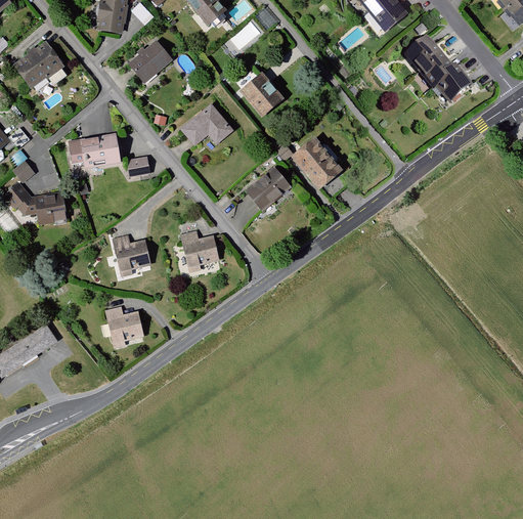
[(0,0),(0,13),(11,4),(7,0),(0,0)]
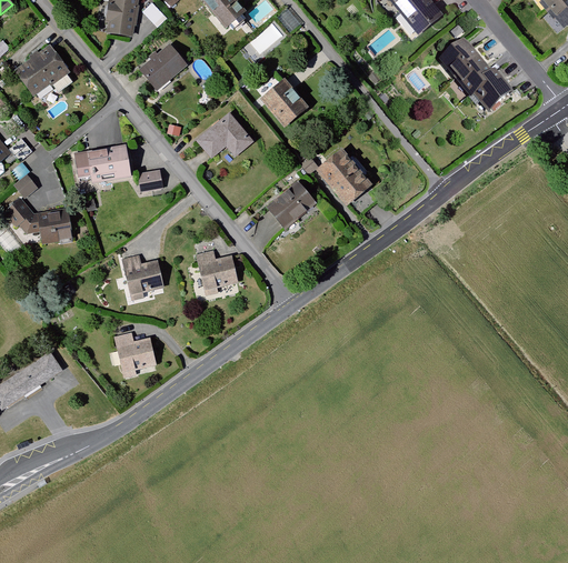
[(110,0),(103,33),(129,37),(137,0),(110,0)]
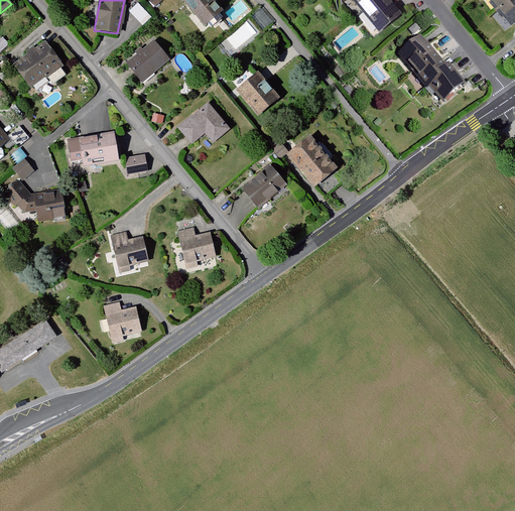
[(137,0),(131,5),(144,20),(153,12),(143,0),(137,0)]
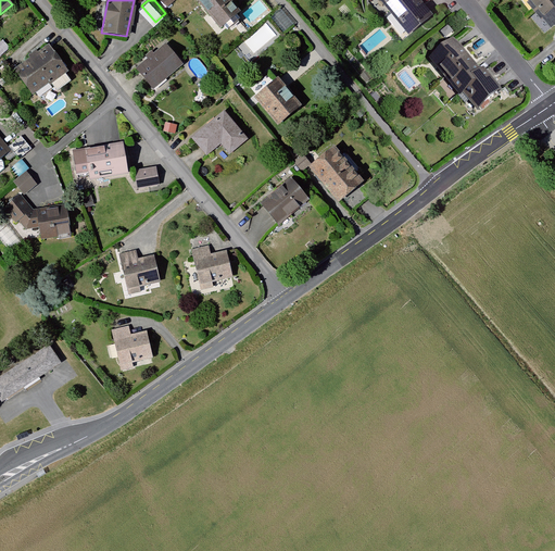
[(194,0),(221,29),(240,12),(229,0),(194,0)]
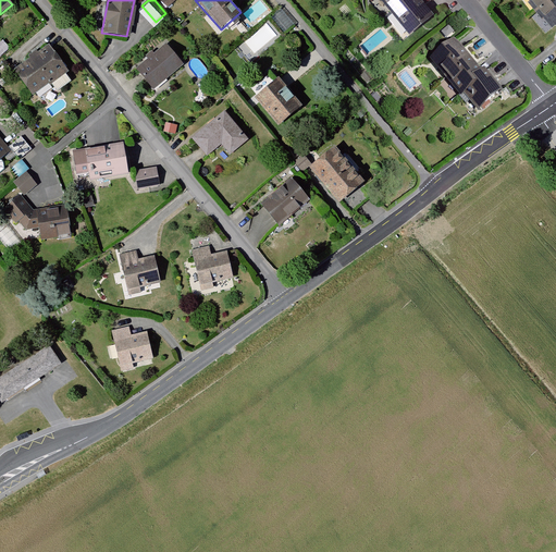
[(398,0),(391,7),(408,29),(431,11),(422,0),(398,0)]
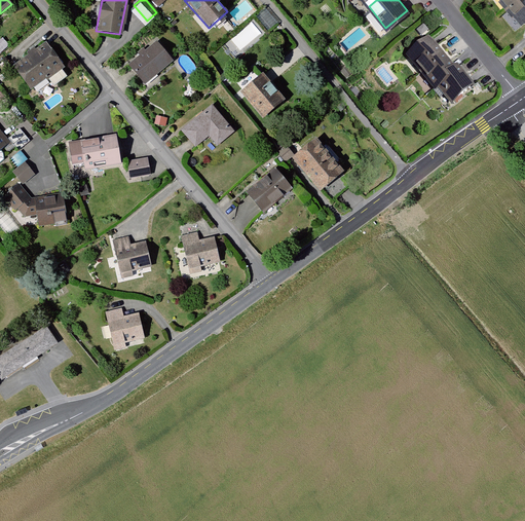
[(499,0),(507,8),(516,0),(499,0)]
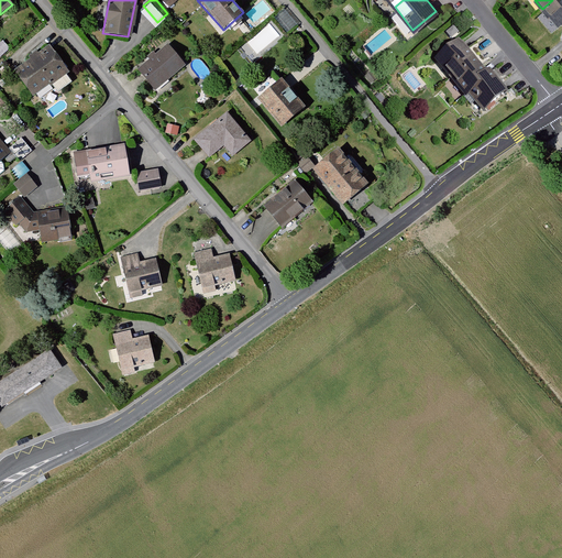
[(552,0),(542,9),(558,26),(561,22),(561,0),(552,0)]
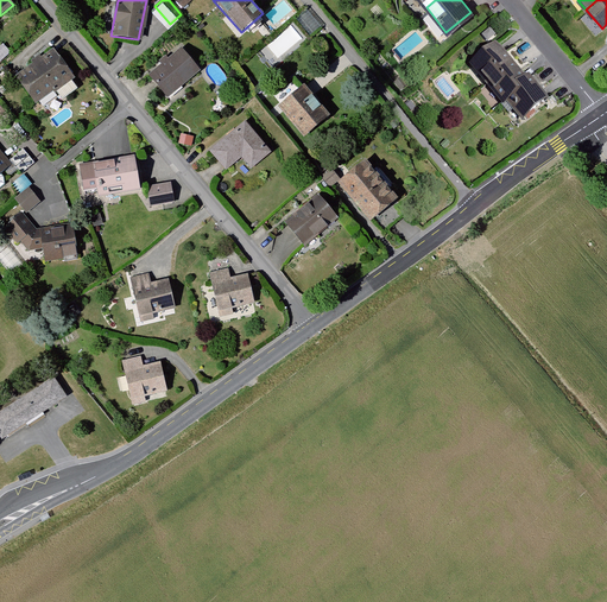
[(0,54),(11,48),(7,40),(0,43),(0,54)]
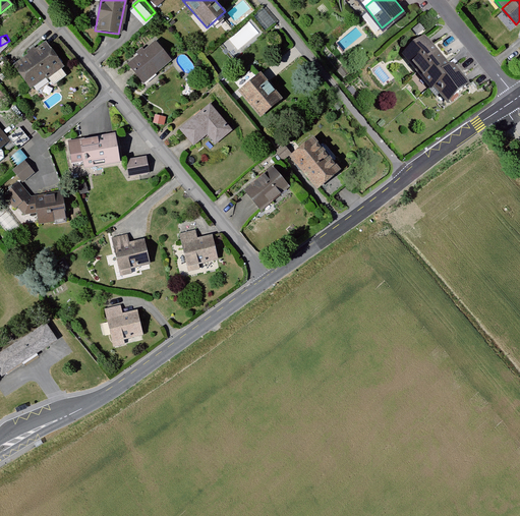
[(414,70),(438,51),(423,35),(401,54),(414,70)]
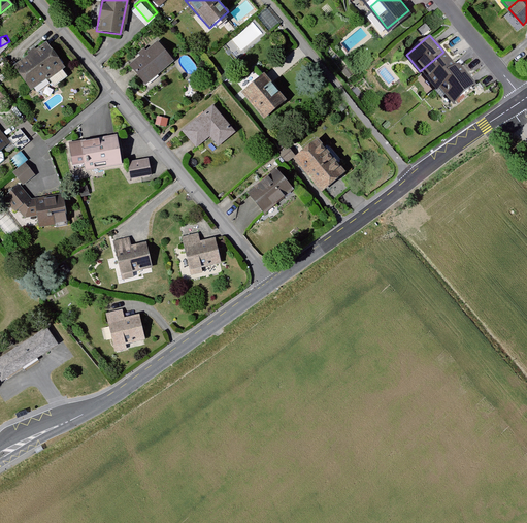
[(159,38),(128,63),(144,84),(175,59),(159,38)]
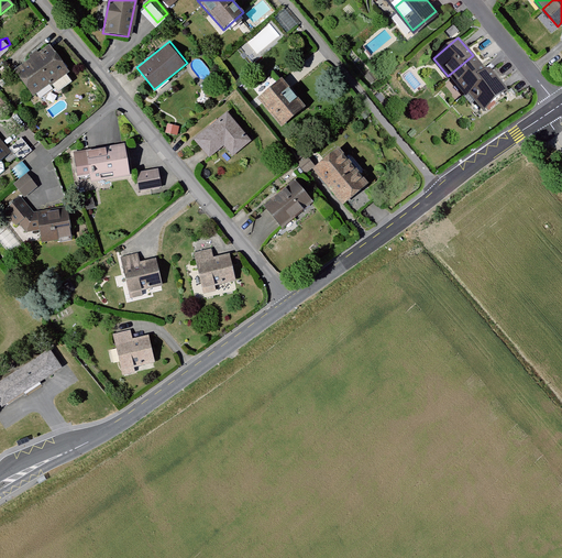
[(48,44),(13,69),(32,96),(67,72),(48,44)]
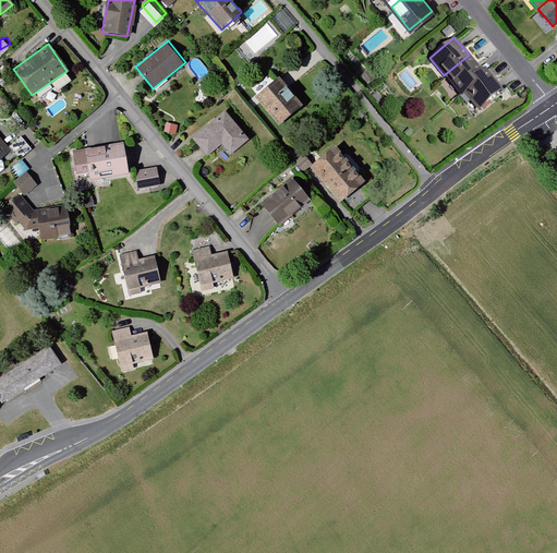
[(469,55),(444,75),(459,94),(463,91),(484,73),(469,55)]
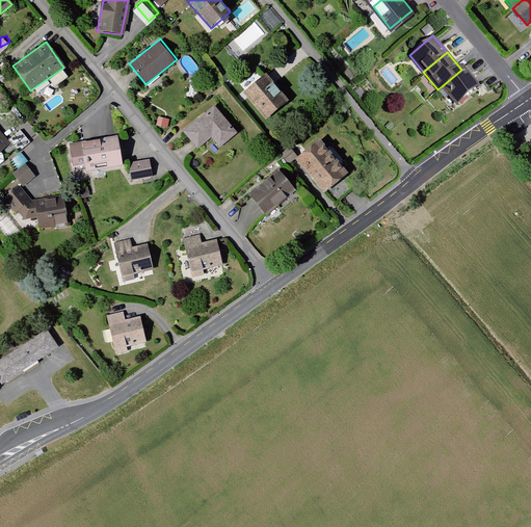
[(461,70),(442,86),(455,103),(477,85),(463,68),(461,70)]
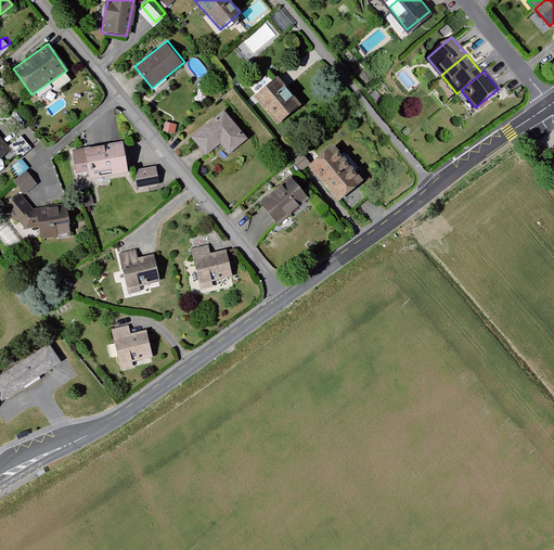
[(278,76),(253,96),(278,125),(300,104),(278,76)]
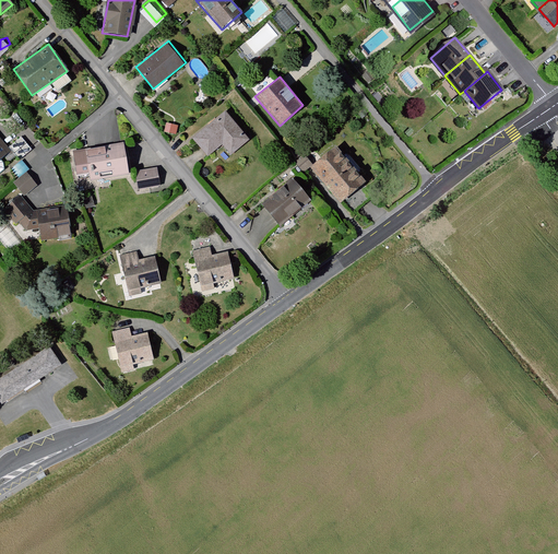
[(226,109),(192,138),(208,155),(222,143),(230,154),(251,138),(226,109)]
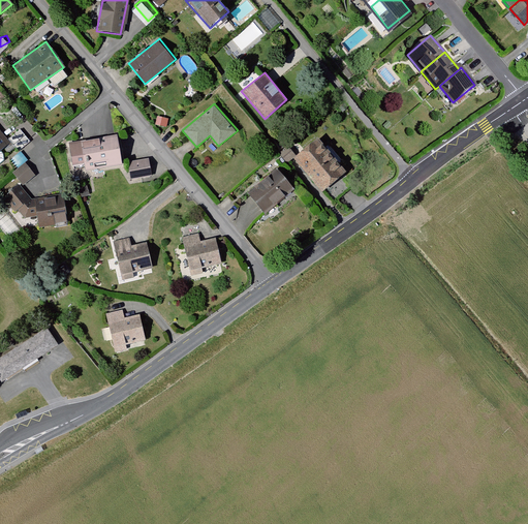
[(0,129),(0,147),(9,140),(0,129)]
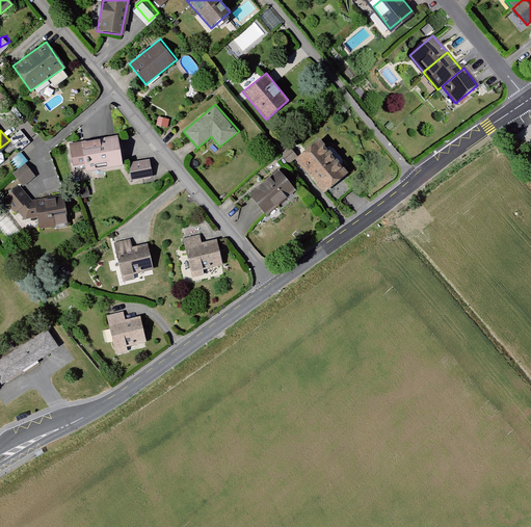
[(85,163),(86,170),(123,164),(117,135),(69,142),(73,165),(85,163)]
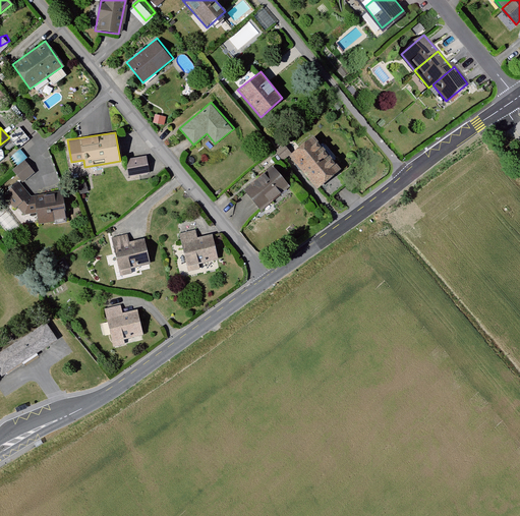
[(312,136),(289,156),(318,188),(341,170),(312,136)]
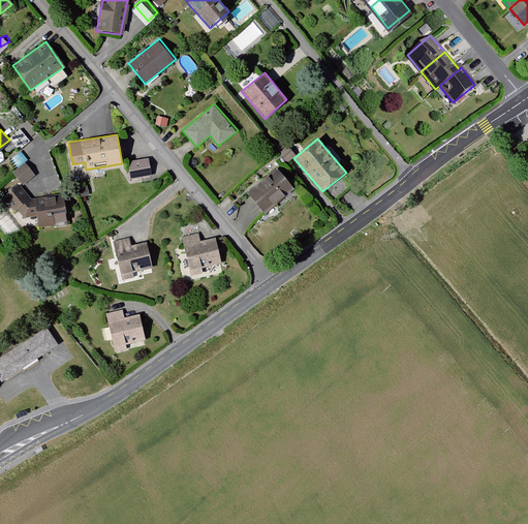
[(152,154),(131,154),(131,164),(152,164),(152,154)]
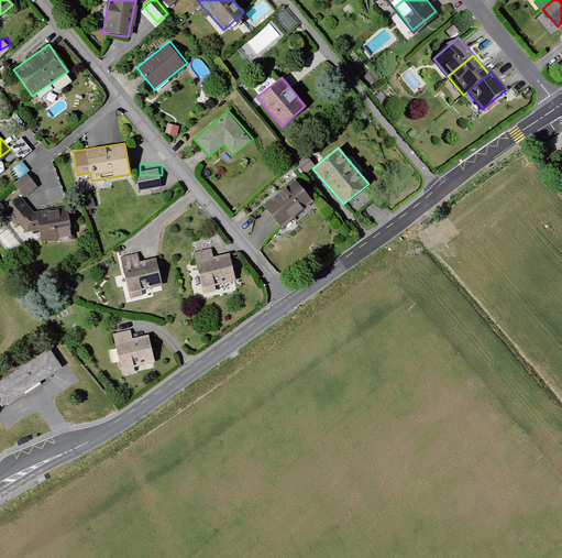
[(29,167),(15,177),(25,190),(40,181),(29,167)]
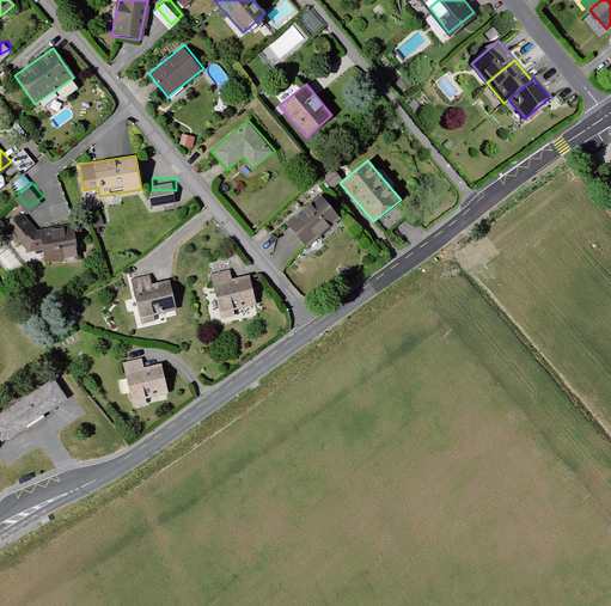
[(340,219),(319,195),(286,221),(306,244),(340,219)]
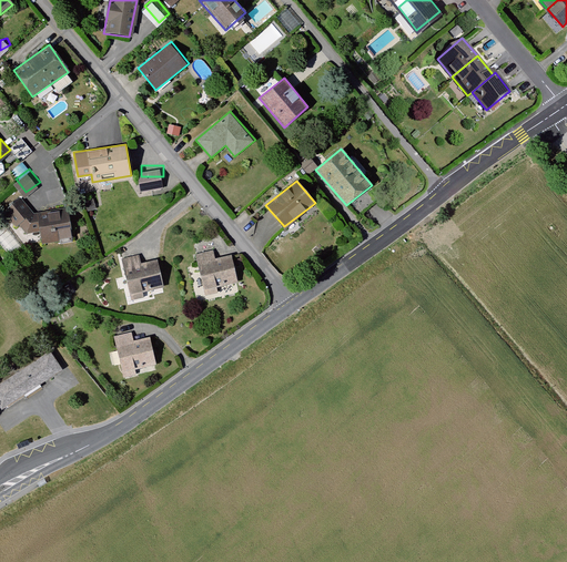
[(39,230),(42,241),(72,237),(67,203),(34,210),(24,198),(19,193),(3,207),(14,224),(29,230),(39,230)]
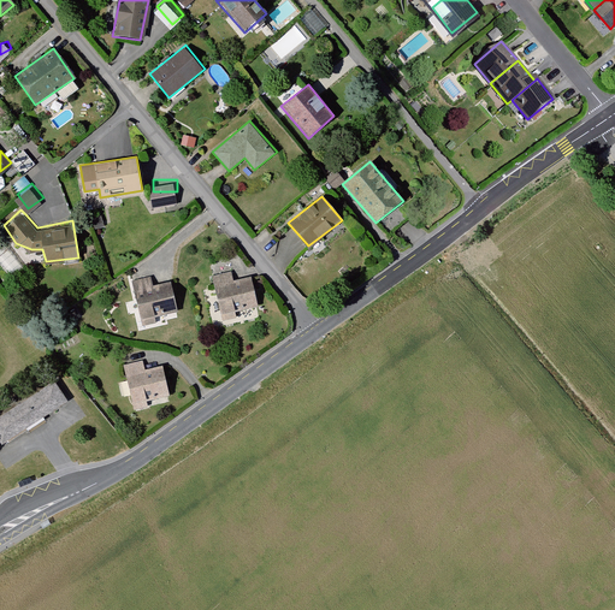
[(231,270),(212,273),(220,312),(258,305),(250,276),(234,279),(231,270)]
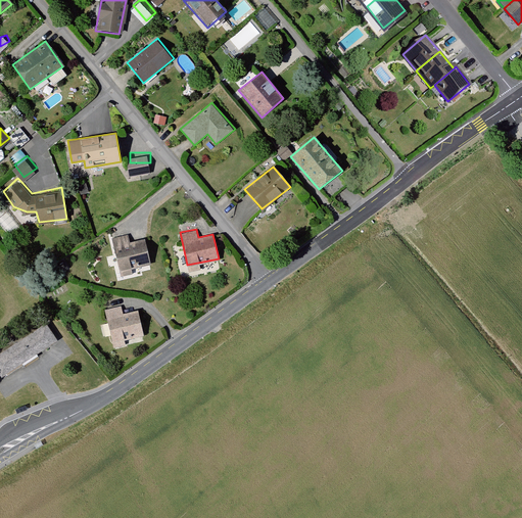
[(111,233),(120,271),(151,264),(144,237),(127,241),(125,230),(111,233)]
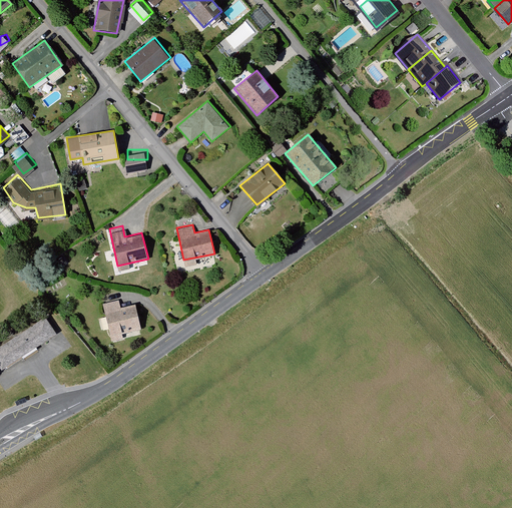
[(118,297),(102,301),(110,332),(141,326),(135,299),(120,303),(118,297)]
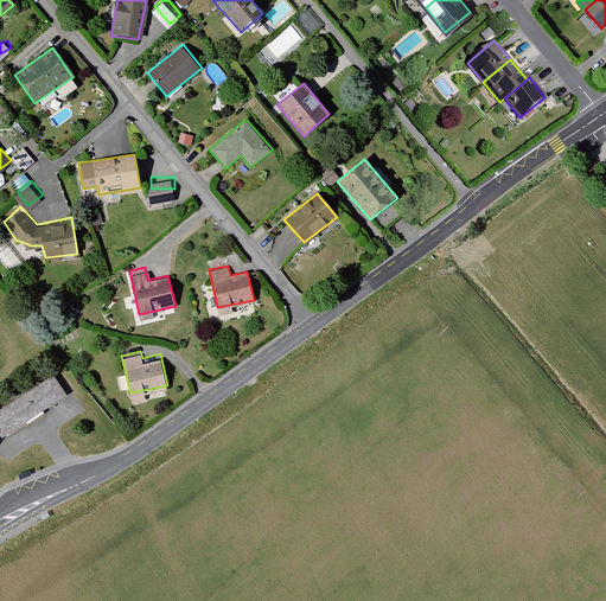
[(55,371),(0,407),(0,424),(4,432),(67,389),(55,371)]
